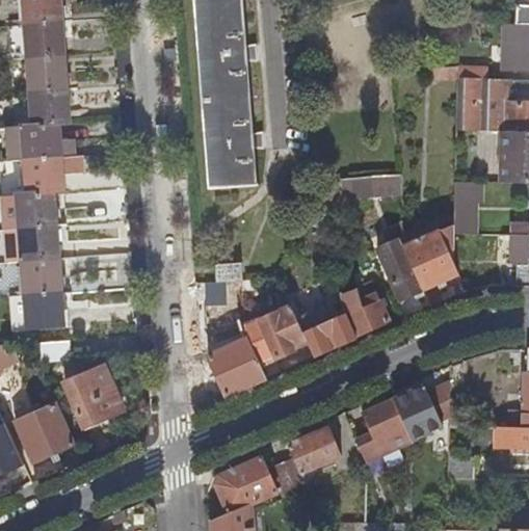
[(23,0),(25,23),(60,20),(58,0),(23,0)]
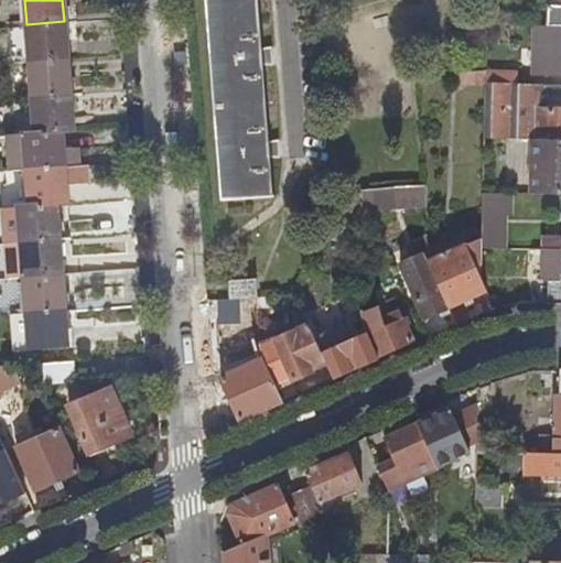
[(206,0),(222,198),(270,195),(255,0),(206,0)]
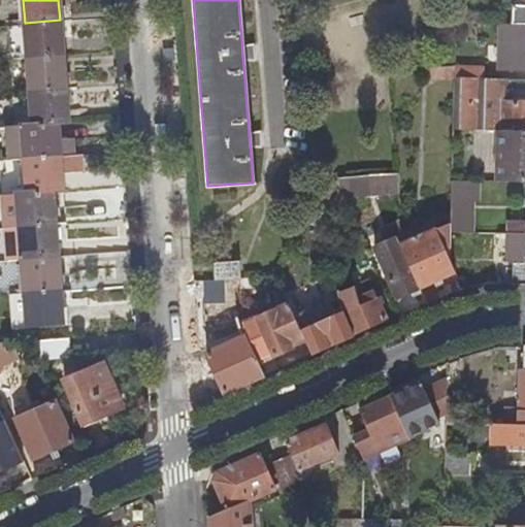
[(524,5),(513,5),(513,23),(524,23),(524,5)]
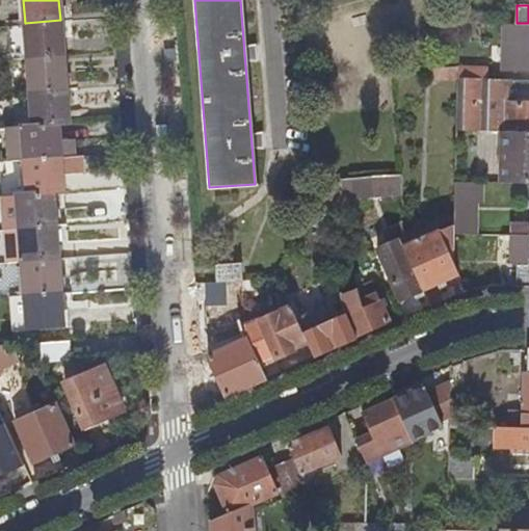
[(10,24),(12,57),(27,56),(62,53),(60,20),(25,23),(10,24)]
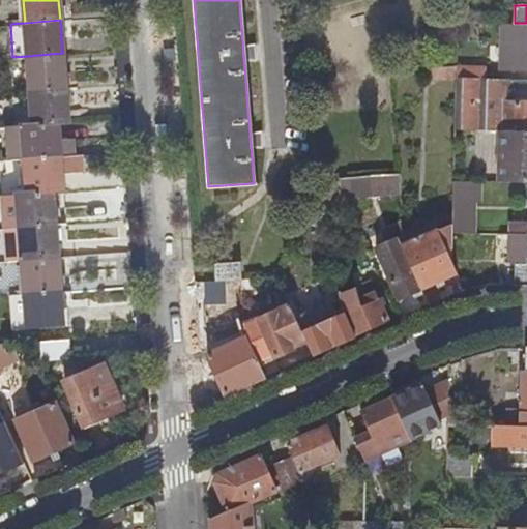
[(501,23),(501,67),(526,67),(526,23),(515,23),(501,23)]
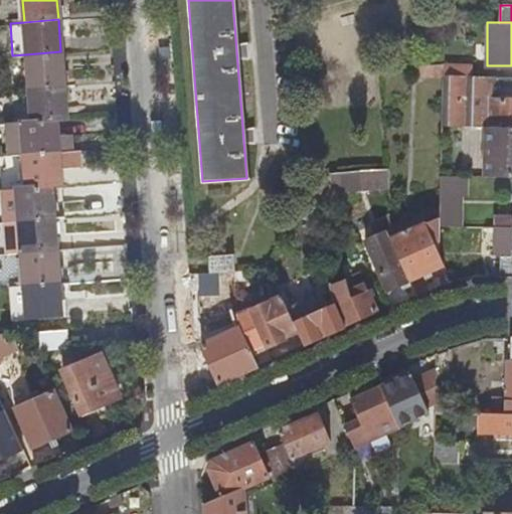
[(26,54),(29,88),(63,84),(60,51),(26,54)]
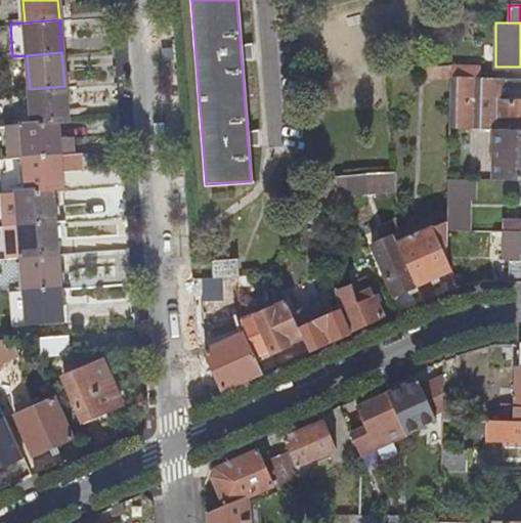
[(421,67),(422,77),(449,76),(449,66),(421,67)]
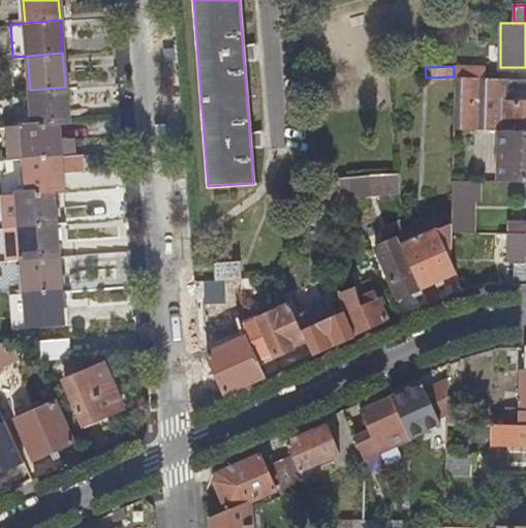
[(454,66),(454,76),(485,76),(485,67),(454,66)]
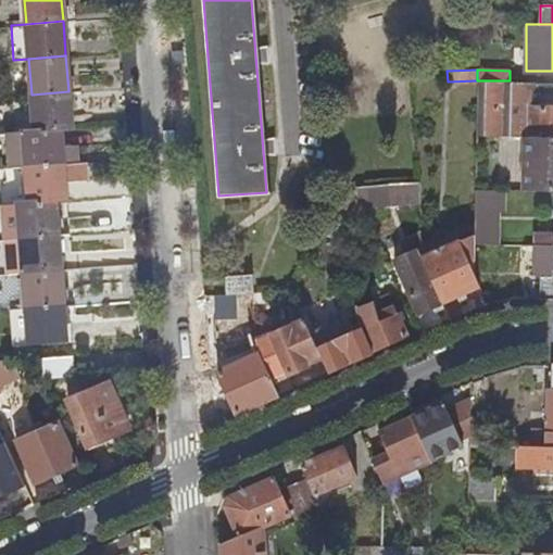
[(477,80),(476,136),(524,137),(552,136),(552,106),(528,105),(528,82),(525,82),(510,80),(477,80)]
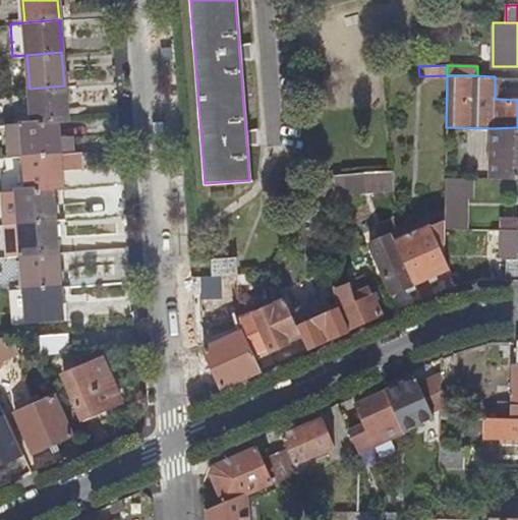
[(30,89),(32,120),(57,118),(66,118),(64,85),(30,89)]
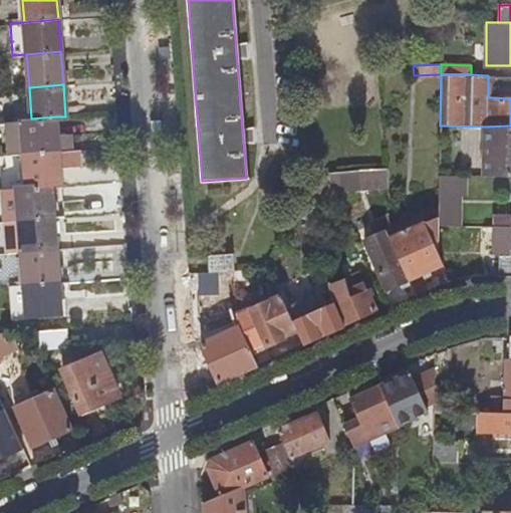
[(5,121),(7,154),(24,152),(58,150),(68,149),(67,134),(57,134),(56,116),(31,118),(5,121)]
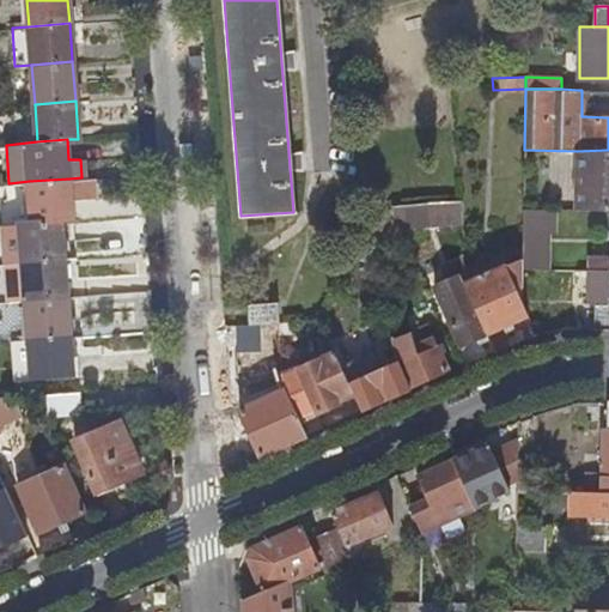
[(608,150),(577,151),(577,210),(608,210),(608,150)]
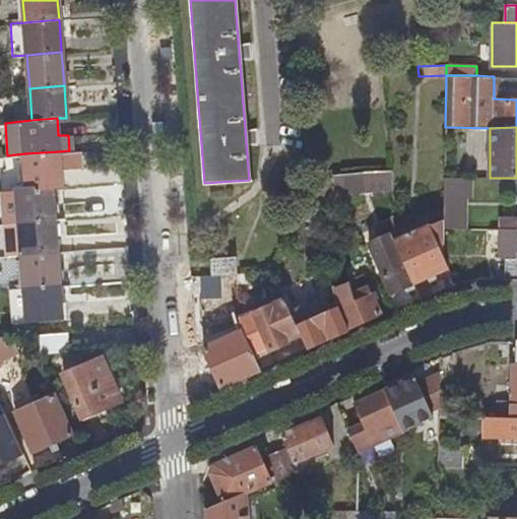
[(24,153),(26,187),(51,186),(61,185),(59,151),(24,153)]
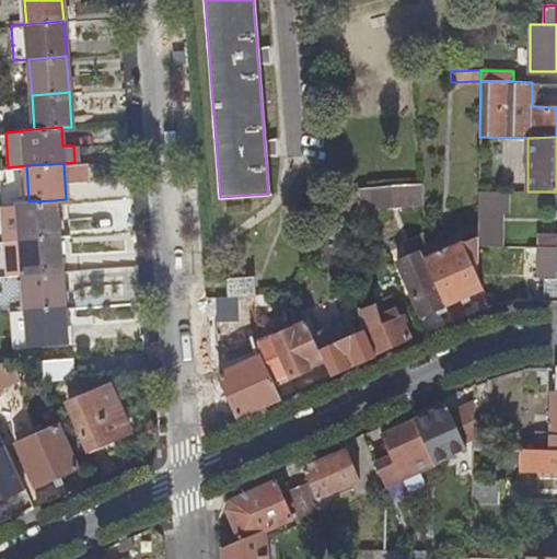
[(391,184),(391,195),(416,194),(416,183),(391,184)]
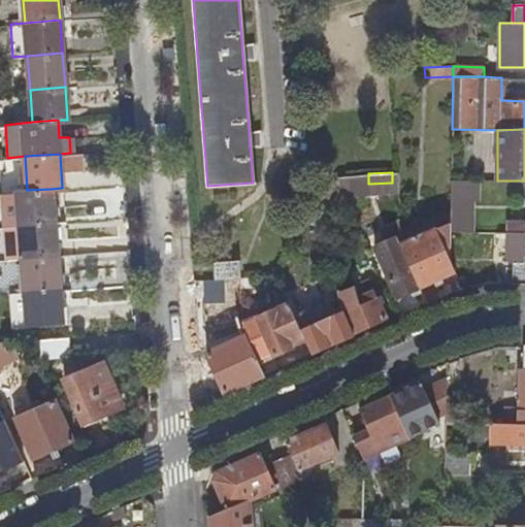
[(332,175),(337,187),(349,186),(368,184),(368,173),(333,175),(332,175)]
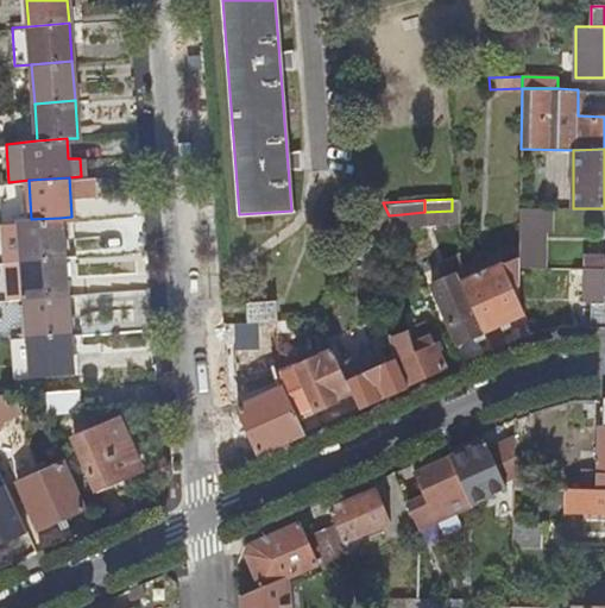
[(383,202),(365,234),(366,245),(379,240),(383,249),(401,242),(391,221),(389,215),(383,202)]
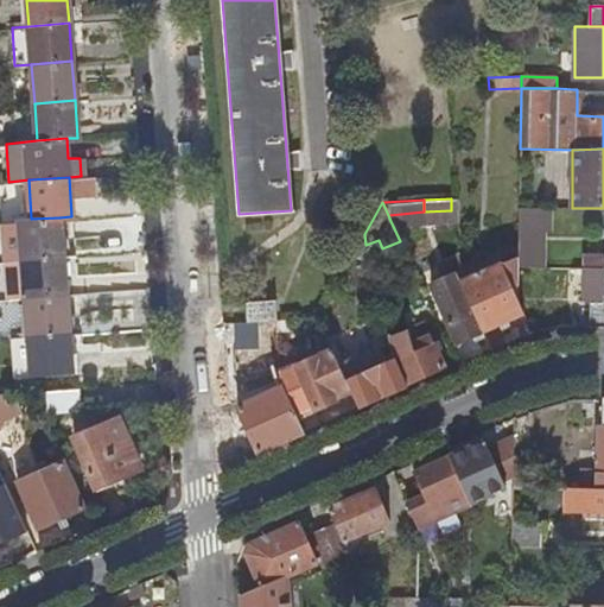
[(519,207),(517,254),(516,265),(544,266),(545,232),(552,232),(552,208),(519,207)]
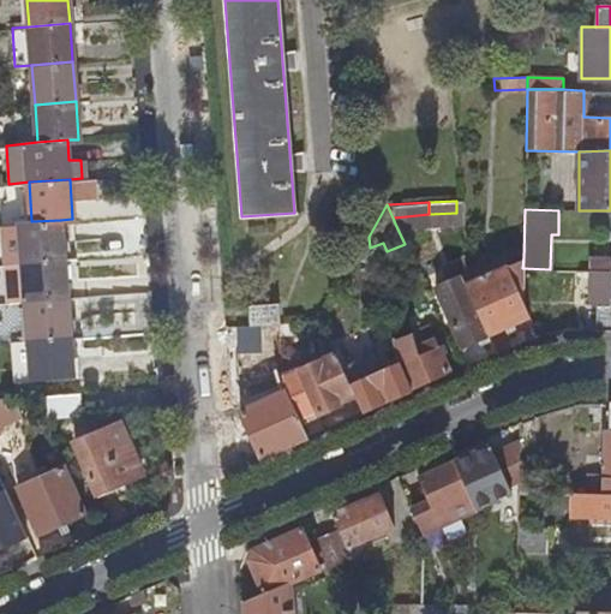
[(19,222),(23,261),(63,258),(60,220),(31,221),(19,222)]
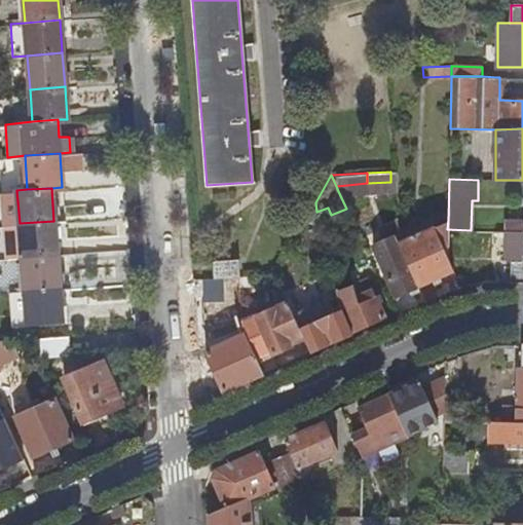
[(397,244),(416,286),(451,270),(447,259),(447,229),(448,220),(398,244),(397,244)]
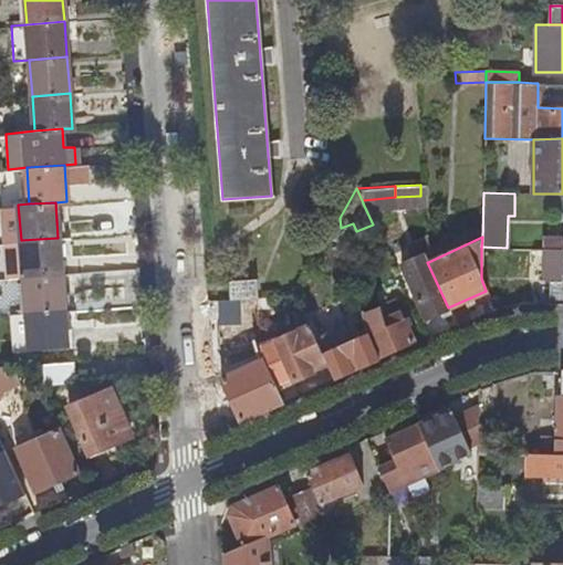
[(562,237),(550,237),(550,249),(562,249),(562,237)]
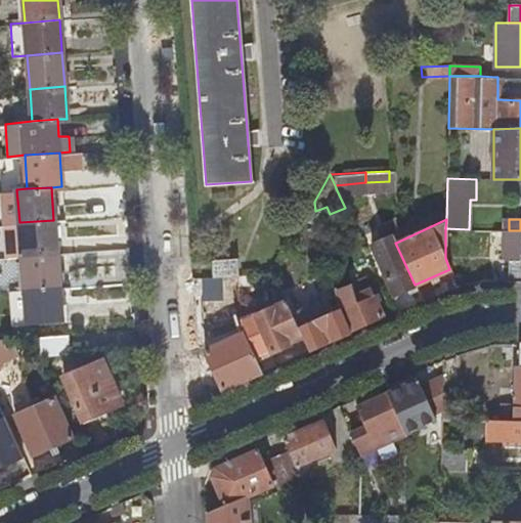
[(4,224),(6,257),(22,256),(56,253),(53,220),(19,222),(4,224)]
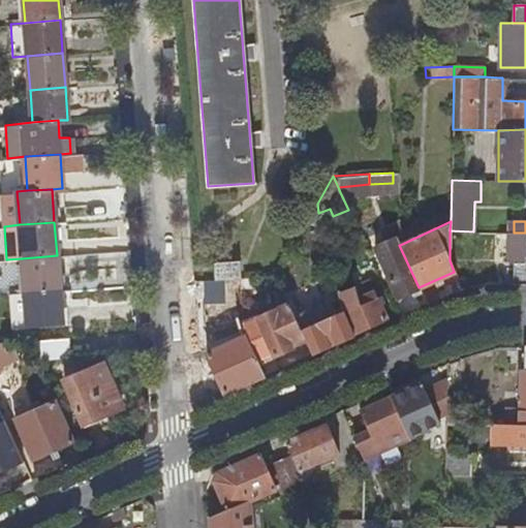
[(399,227),(382,234),(385,243),(396,238),(399,245),(400,245),(399,227)]
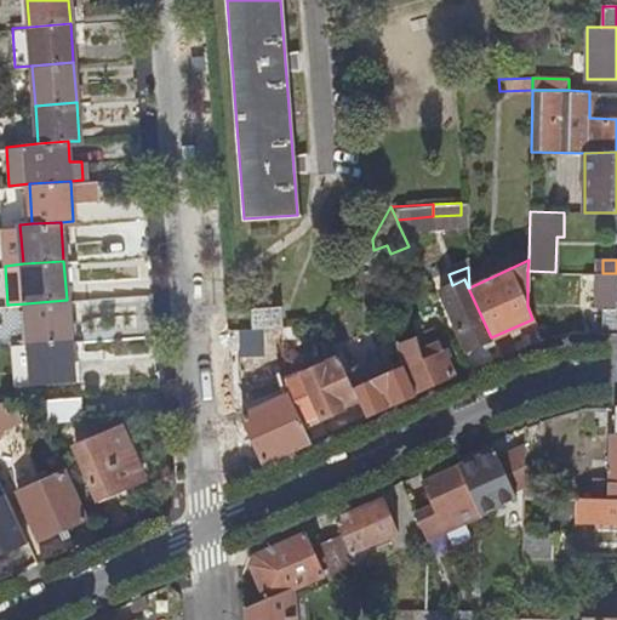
[(596,273),(595,302),(605,302),(605,307),(601,307),(601,334),(616,334),(616,273),(603,273),(596,273)]
